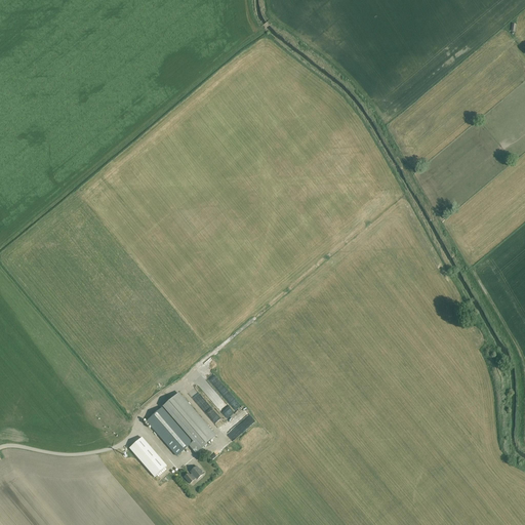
[(178,394),(163,407),(194,442),(190,446),(197,453),(216,437),(178,394)]
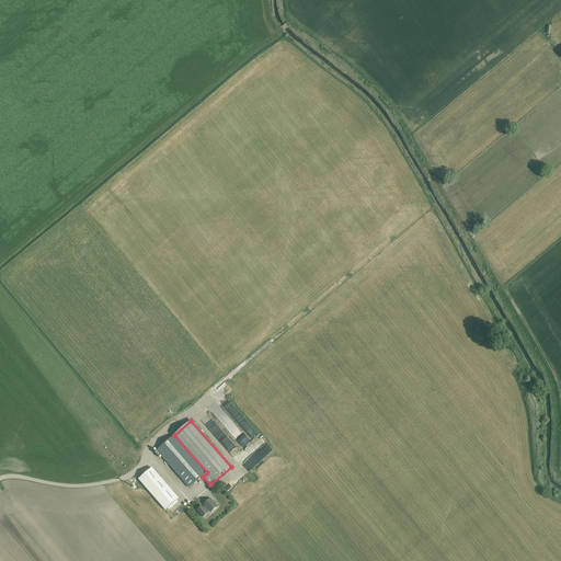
[(242,428),(252,438),(259,433),(249,423),(242,428)]
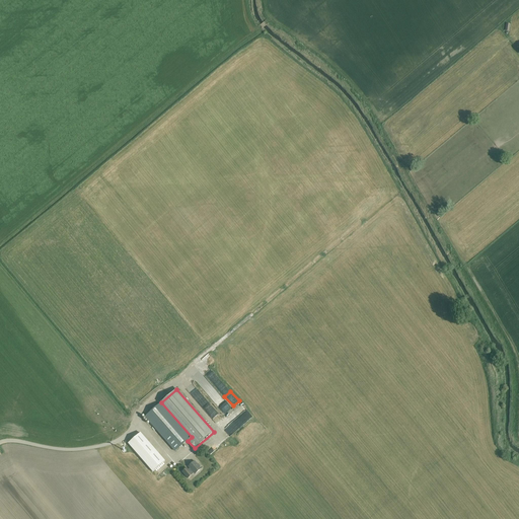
[(175,451),(188,441),(192,437),(161,402),(145,417),(175,451)]
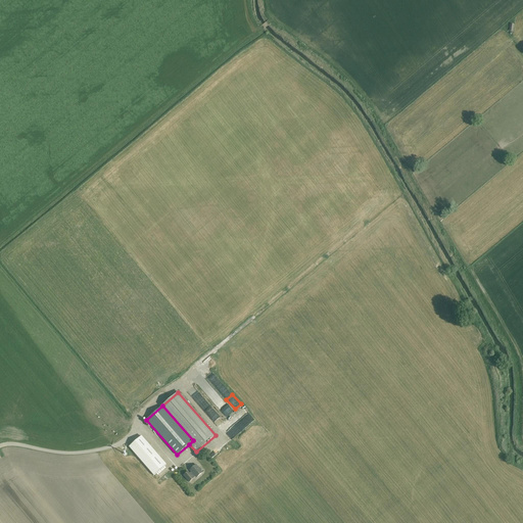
[(204,411),(220,425),(224,421),(208,407),(204,411)]
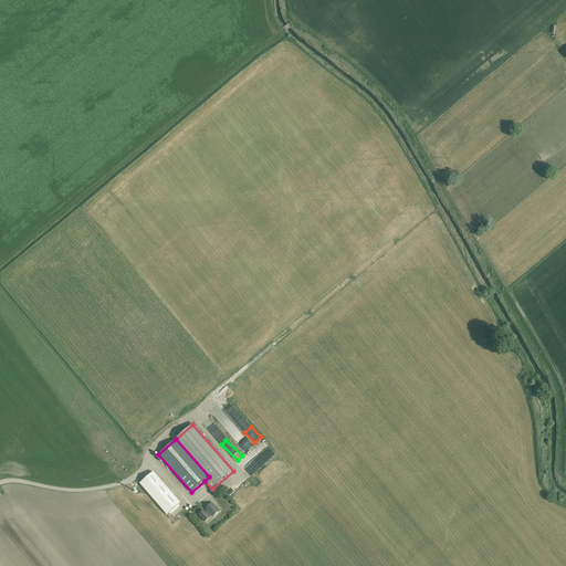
[(251,460),(252,461),(244,469),(251,477),(275,454),(266,446),(251,460)]
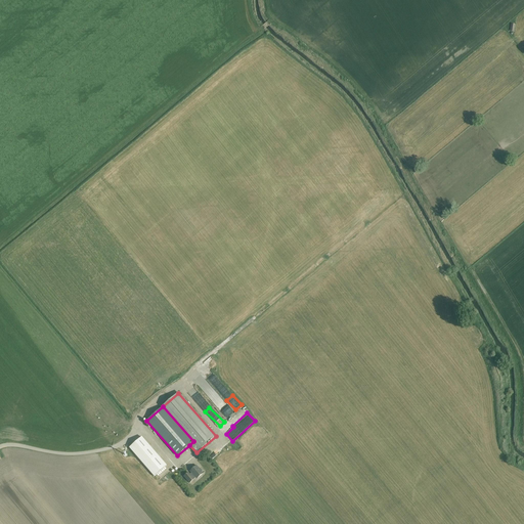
[(141,437),(129,448),(155,477),(167,466),(141,437)]
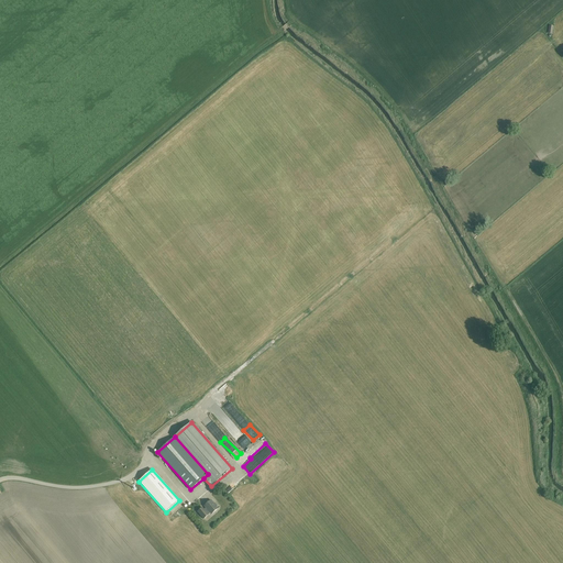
[(218,509),(211,500),(205,506),(206,508),(205,510),(202,508),(198,512),(203,519),(211,514),(212,515),(218,509)]
